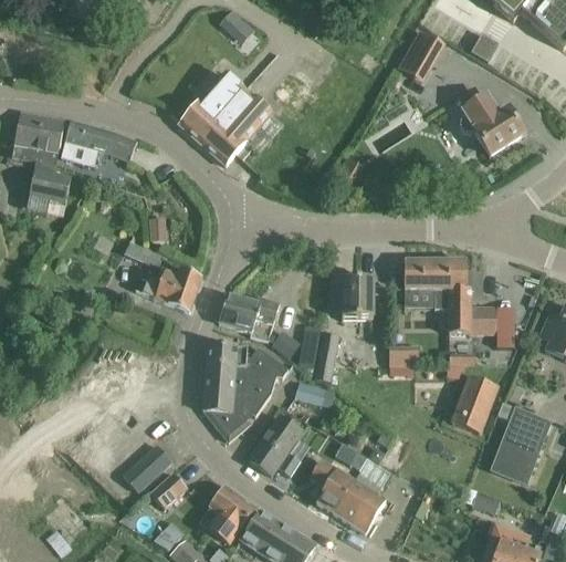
[(489,0),(513,21),(521,13),(563,49),(565,45),(565,0),(489,0)]
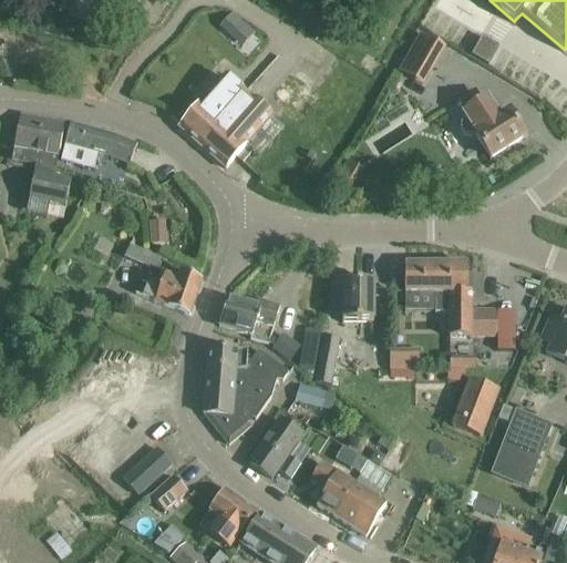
[(420,29),(398,68),(423,82),(446,43),(420,29)]
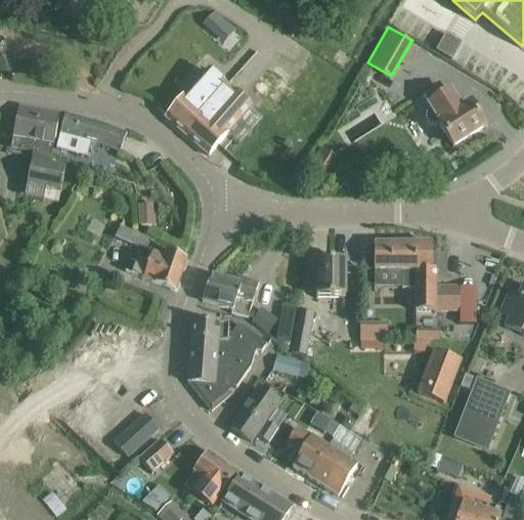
[(179,99),(166,115),(187,134),(208,153),(209,154),(215,146),(225,135),(225,134),(237,121),(249,109),(227,90),(229,88),(226,85),(209,69),(179,99)]
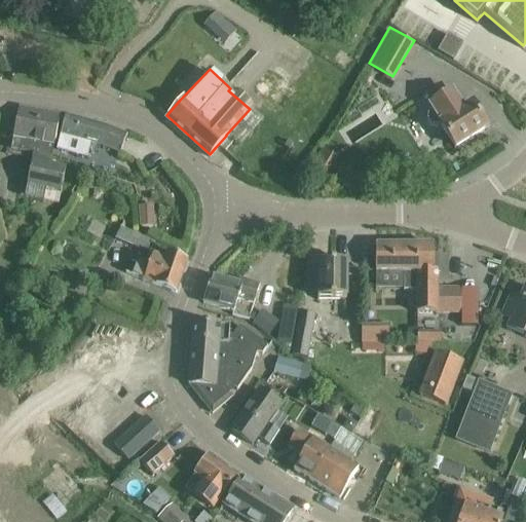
[(359,88),(353,97),(360,101),(365,92),(369,85),(362,81),(357,88),(359,88)]
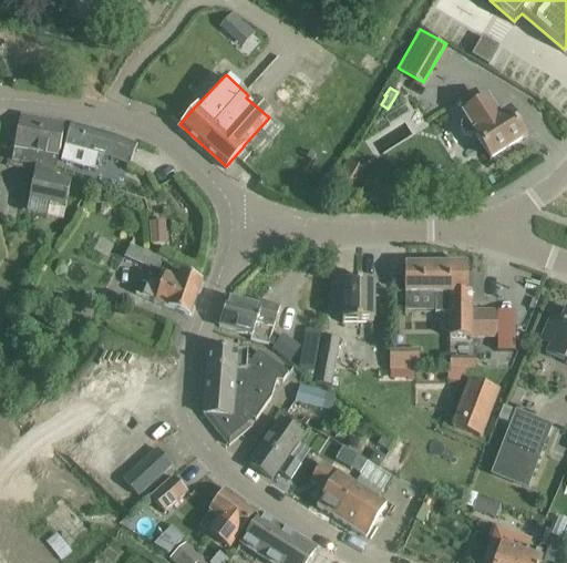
[(462,96),(471,111),(461,116),(459,124),(463,132),(472,133),(475,131),(491,156),(525,134),(508,108),(501,113),(490,94),(482,100),(474,88),(462,96)]
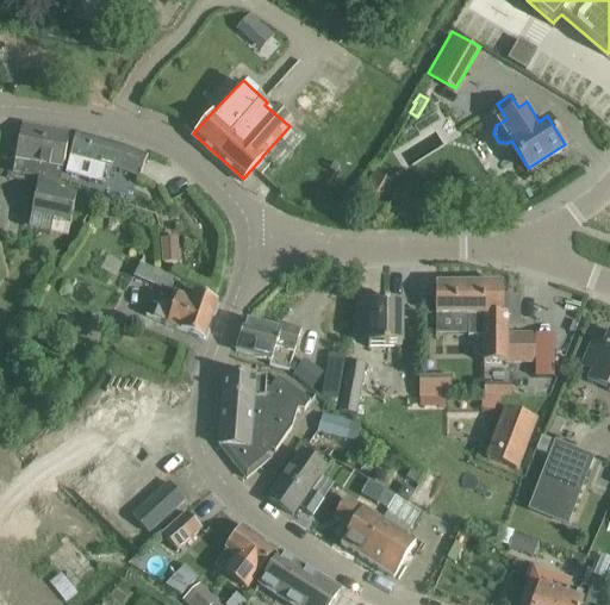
[(39,173),(32,210),(30,223),(50,228),(53,214),(70,218),(78,189),(58,186),(70,129),(23,119),(13,168),(39,173)]
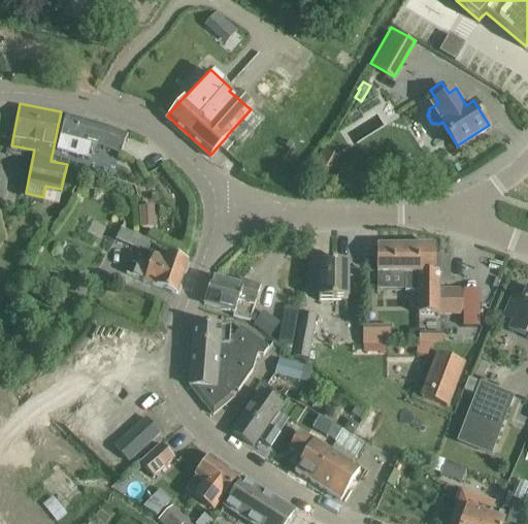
[(60,131),(102,142),(122,150),(128,131),(107,124),(66,111),(60,131)]
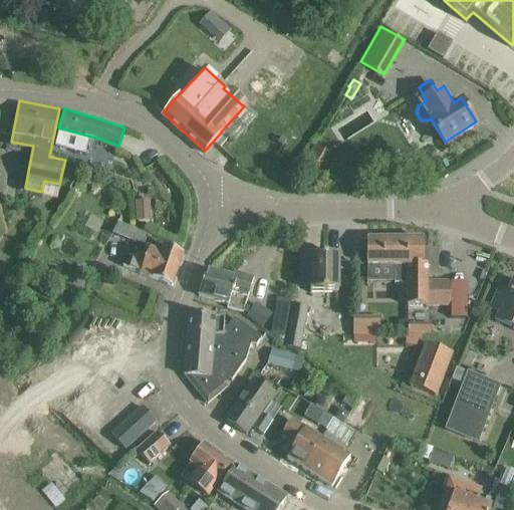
[(74,138),(57,134),(54,148),(71,153),(74,138)]
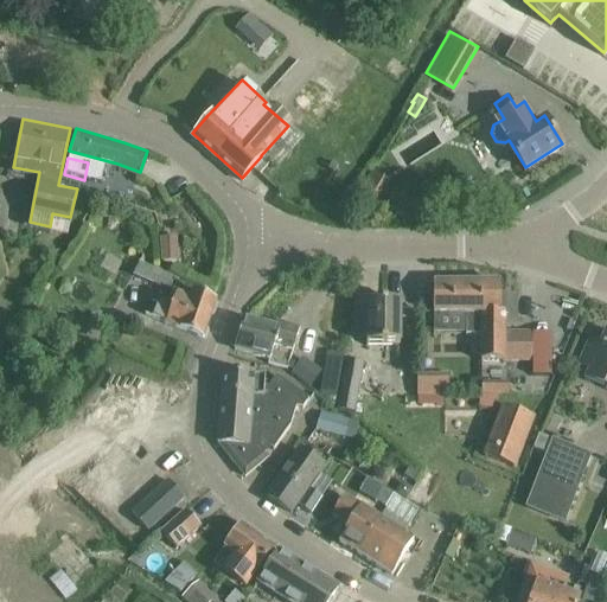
[(372,167),(362,187),(378,197),(390,178),(372,167)]
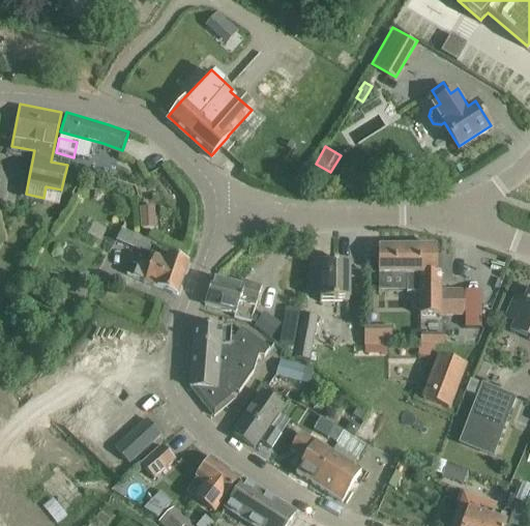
[(156,224),(154,203),(139,204),(141,226),(156,224)]
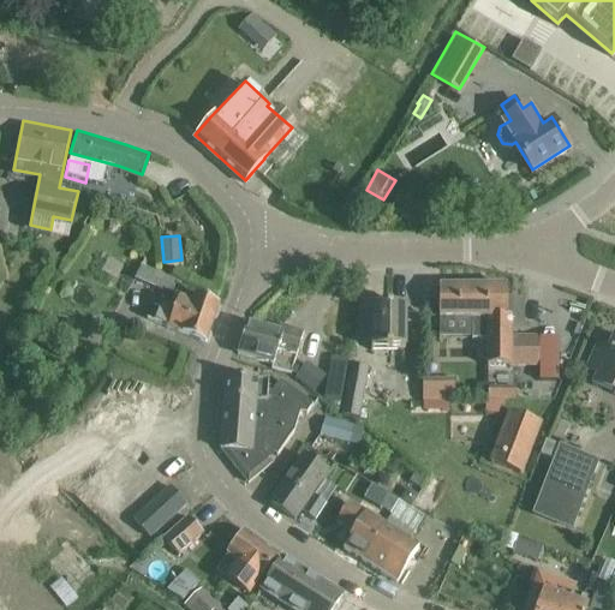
[(160,304),(154,301),(148,315),(206,340),(220,300),(197,291),(193,299),(175,291),(181,279),(173,275),(162,270),(141,262),(133,275),(160,286),(175,292),(172,300),(163,297),(160,304)]
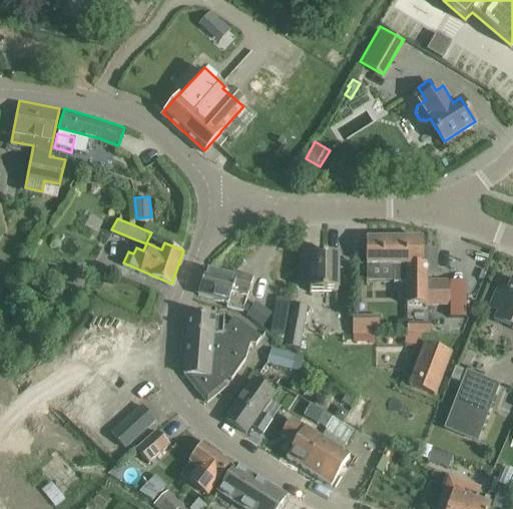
[(393,281),(407,280),(407,236),(367,236),(367,263),(393,263),(393,281)]
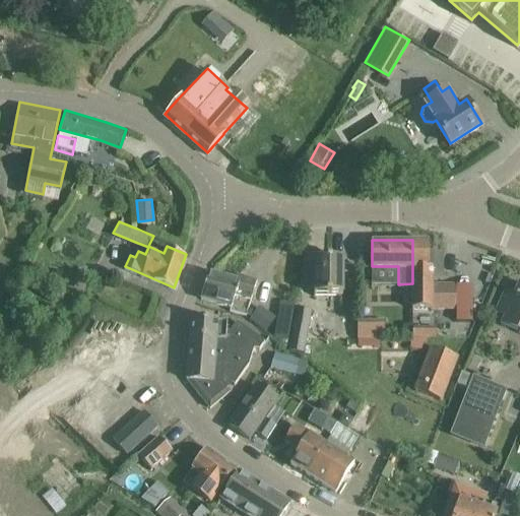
[(412,240),(412,283),(412,307),(456,307),(456,282),(433,282),(433,264),(429,265),(429,240),(412,240)]
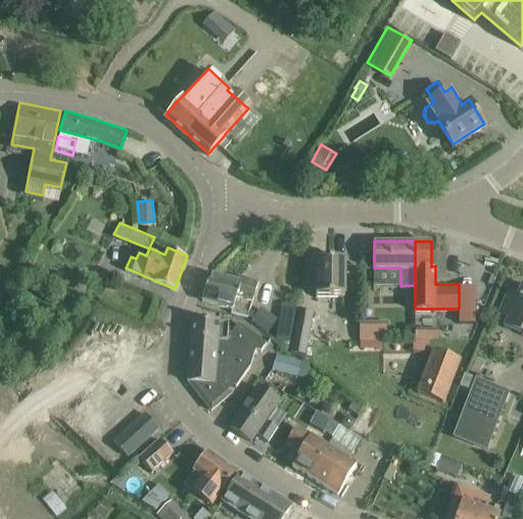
[(344,257),(316,257),(316,295),(344,295),(344,257)]
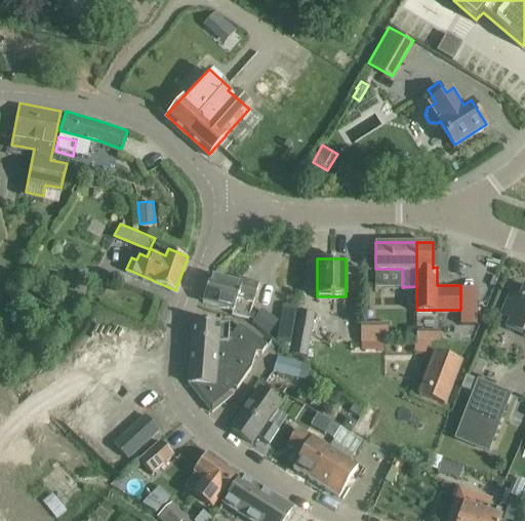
[(240,283),(210,274),(203,298),(223,305),(235,308),(234,311),(248,316),(258,283),(242,278),(240,283)]
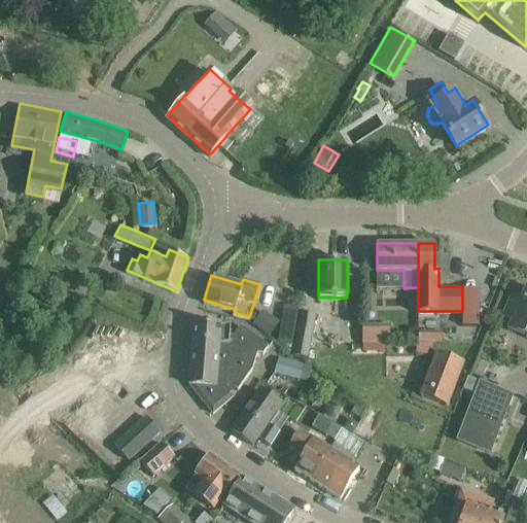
[(526,335),(526,284),(526,285),(522,297),(512,292),(502,314),(510,317),(506,326),(526,335)]
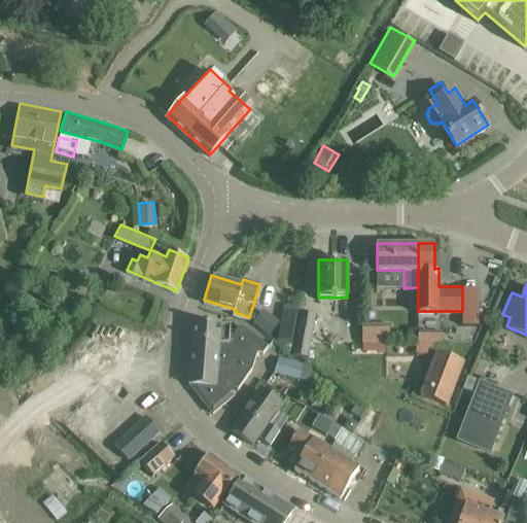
[(35,295),(25,289),(20,297),(30,304),(35,295)]
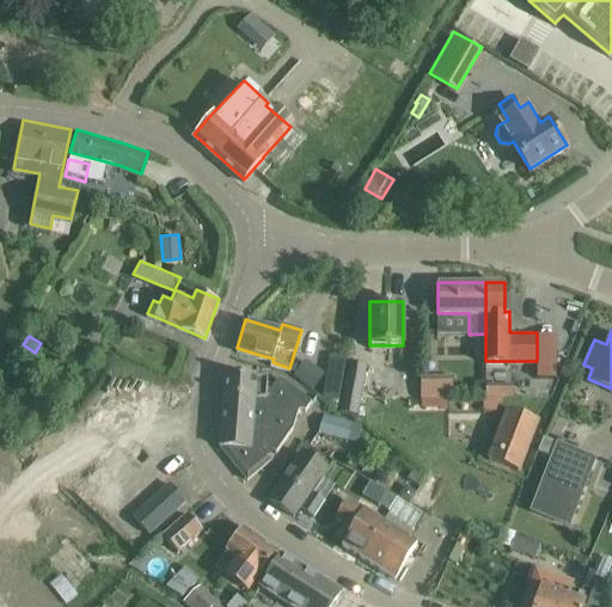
[(329,351),(322,394),(341,398),(347,354),(329,351)]
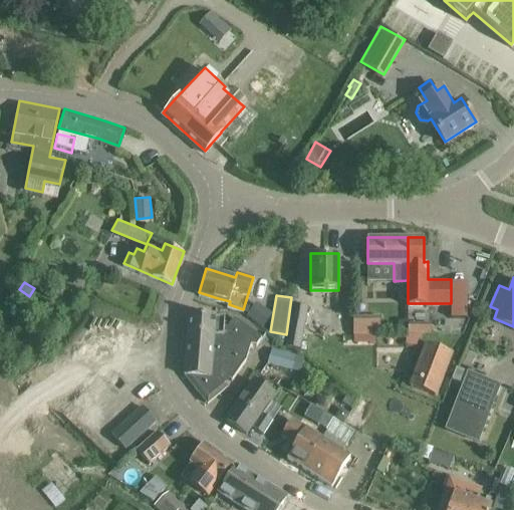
[(256,301),(248,312),(263,323),(271,312),(256,301)]
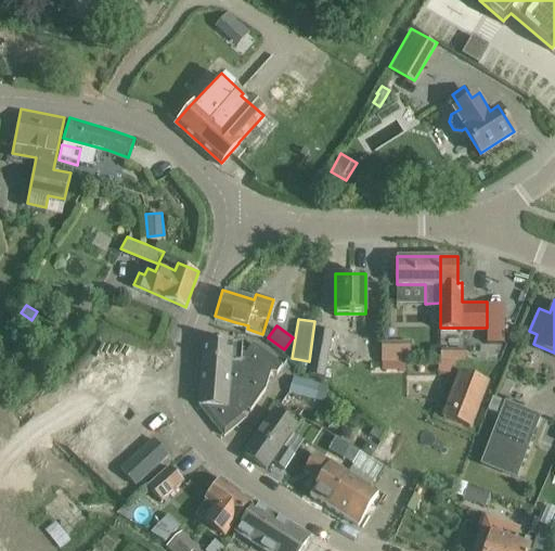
[(333,330),(318,327),(309,372),(324,374),(333,330)]
